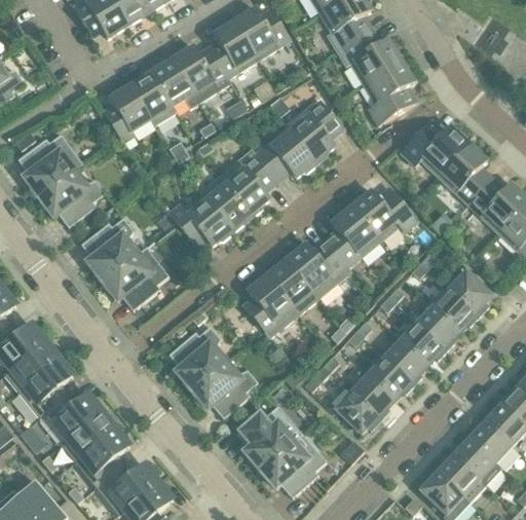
[(128,25),(113,0),(83,0),(74,6),(90,34),(91,34),(94,38),(104,32),(108,37),(128,25)]
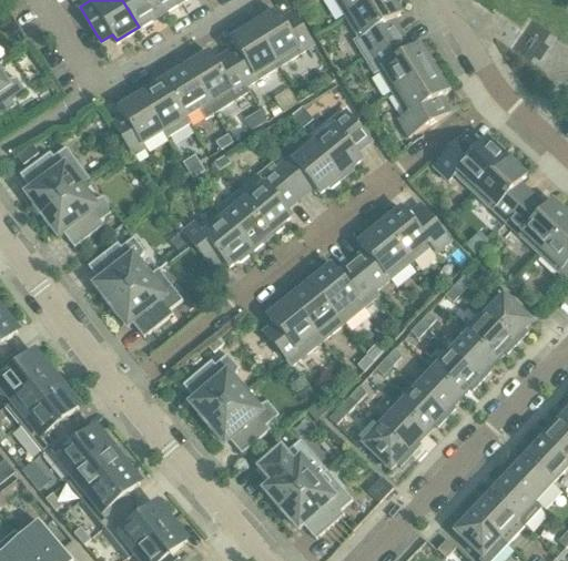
[(122,0),(139,27),(160,13),(151,0),(122,0)]
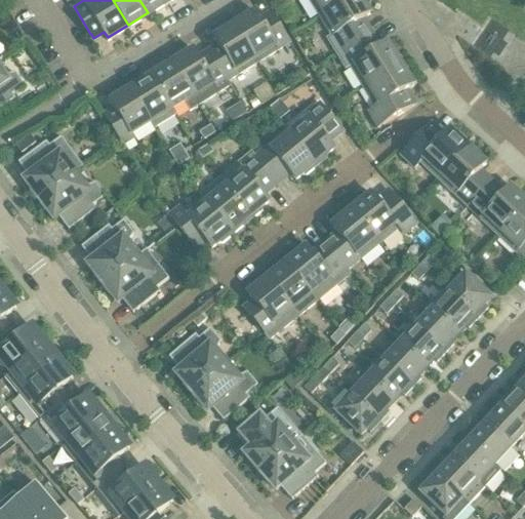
[(139,0),(148,12),(168,0),(139,0)]
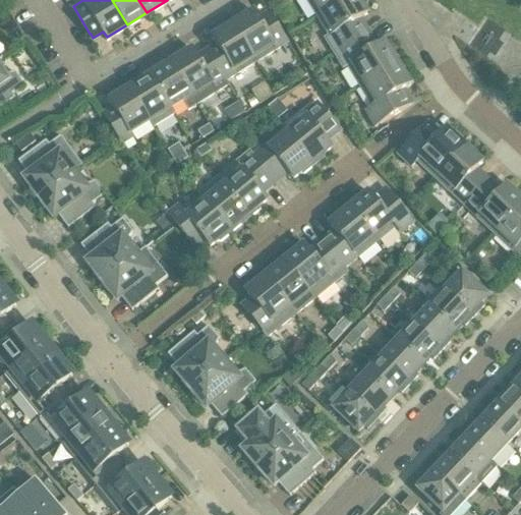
[(309,0),(316,12),(336,0),(309,0)]
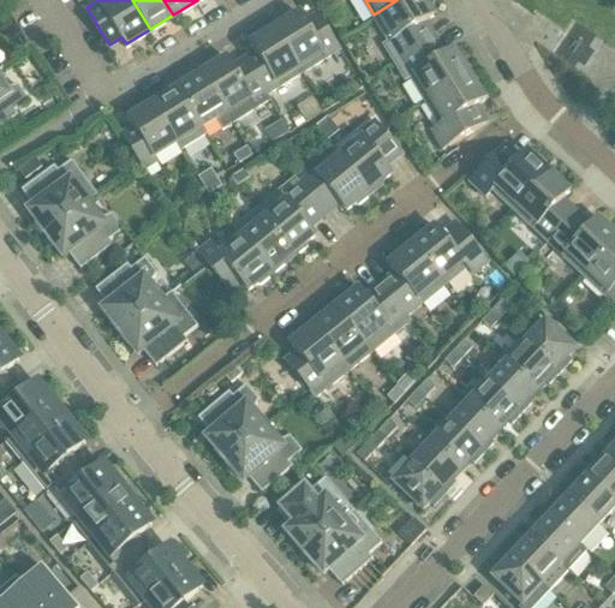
[(383,41),(394,59),(437,33),(427,16),(434,12),(428,3),(429,0),(396,0),(374,15),(388,37),(383,41)]
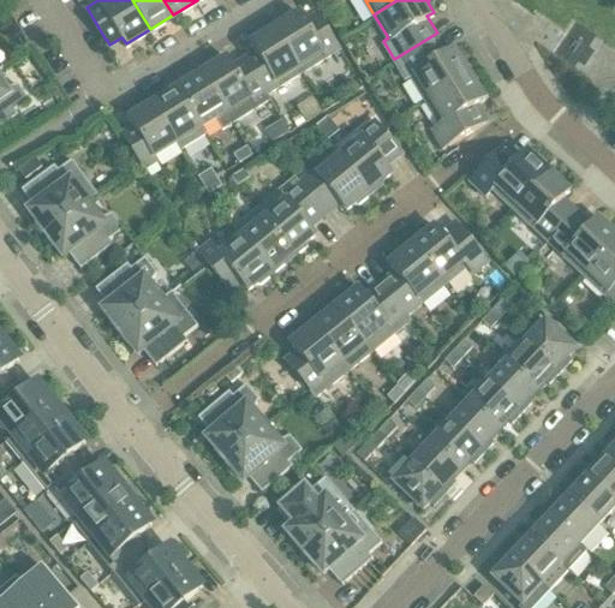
[(299,10),(275,24),(303,69),(339,46),(318,13),(316,9),(303,16),(299,10)]
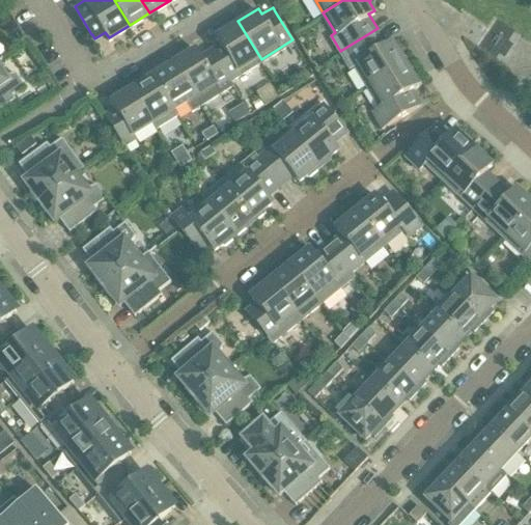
[(219,39),(210,46),(229,79),(261,59),(238,21),(216,34),(219,39)]
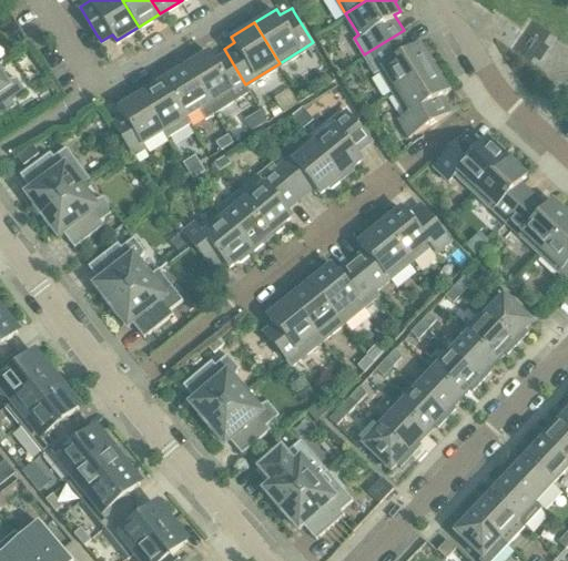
[(379,69),(393,90),(436,63),(428,51),(424,50),(419,42),(413,46),(404,30),(364,54),(374,71),(379,69)]
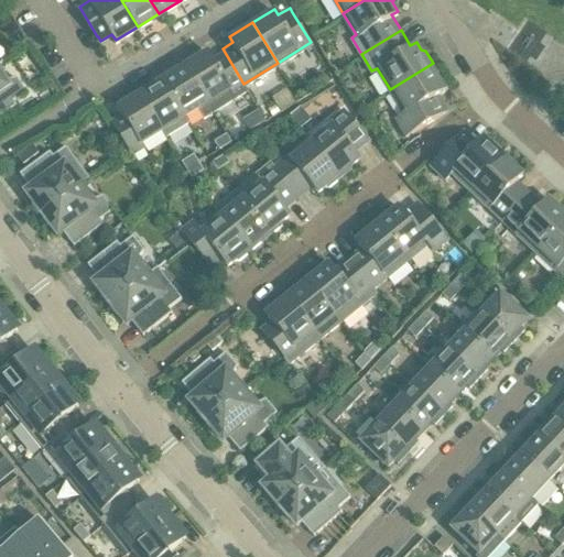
[(208,50),(185,64),(213,109),(247,88),(243,84),(223,48),(212,55),(208,50)]
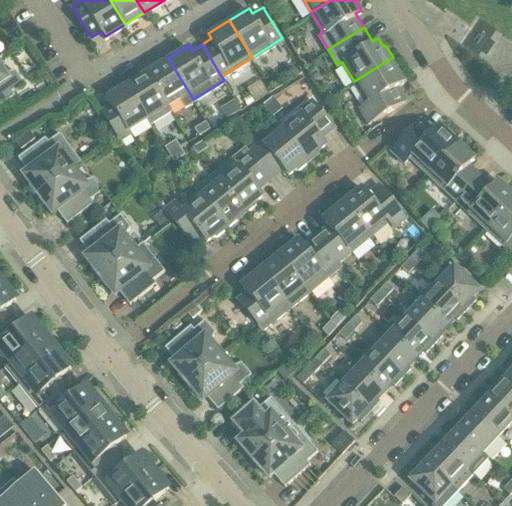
[(393,57),(354,81),(366,101),(359,105),(368,121),(403,100),(407,97),(398,83),(403,80),(399,72),(399,68),(393,57)]
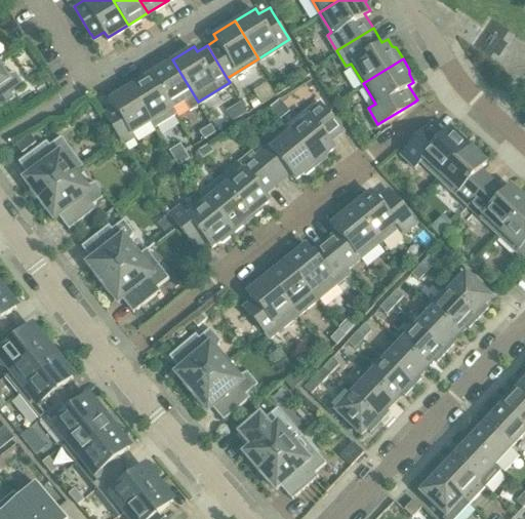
[(172,60),(151,72),(171,106),(186,97),(191,106),(198,102),(172,60)]
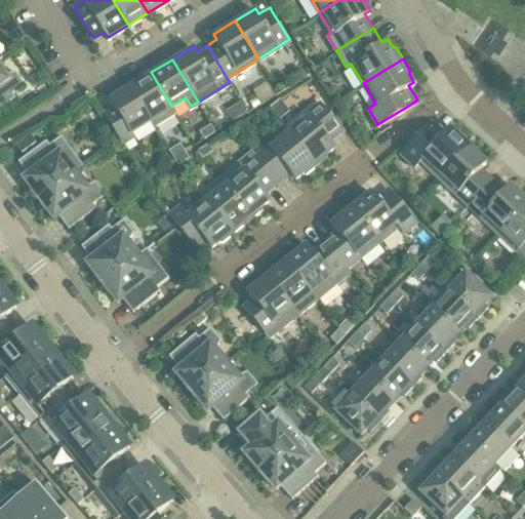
[(0,67),(0,105),(11,97),(8,93),(25,82),(15,69),(3,72),(0,67)]
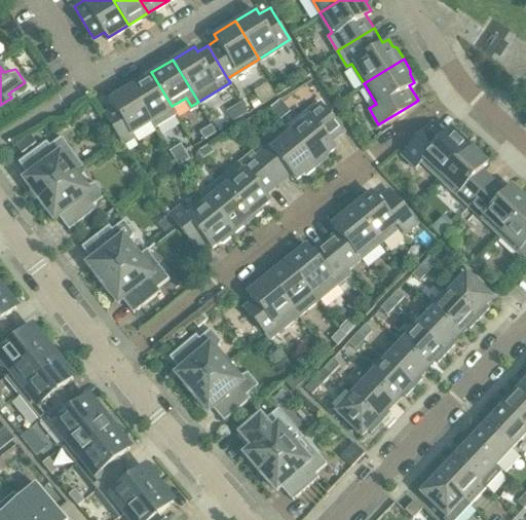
[(151,72),(130,85),(151,119),(155,125),(176,112),(172,106),(151,72)]
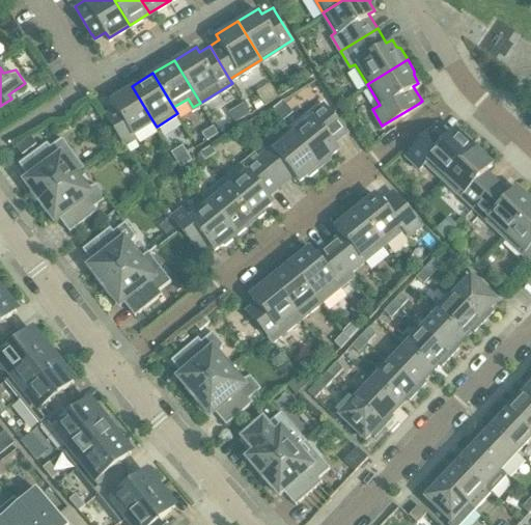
[(152,120),(132,86),(111,99),(114,105),(104,111),(107,115),(106,115),(123,143),(136,136),(133,132),(152,120)]
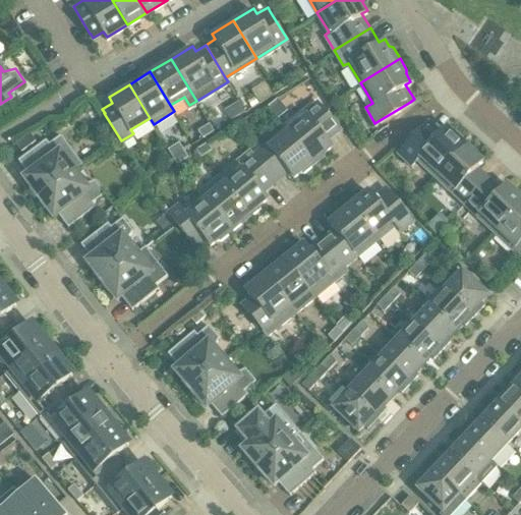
[(278,97),(269,104),(278,116),(288,108),(278,97)]
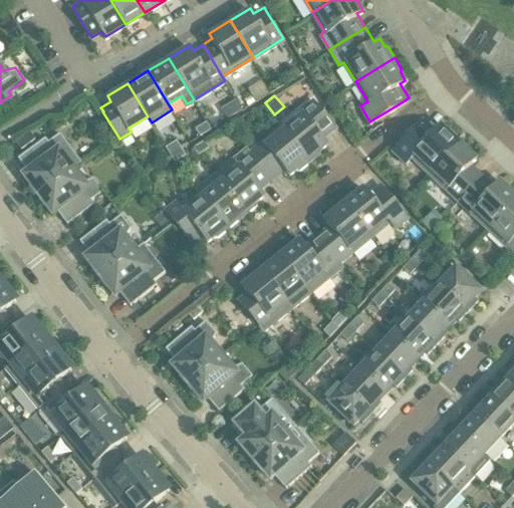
[(301,112),(284,128),(310,160),(319,152),(320,148),(327,142),(320,134),(332,123),(312,98),(298,109),(301,112)]
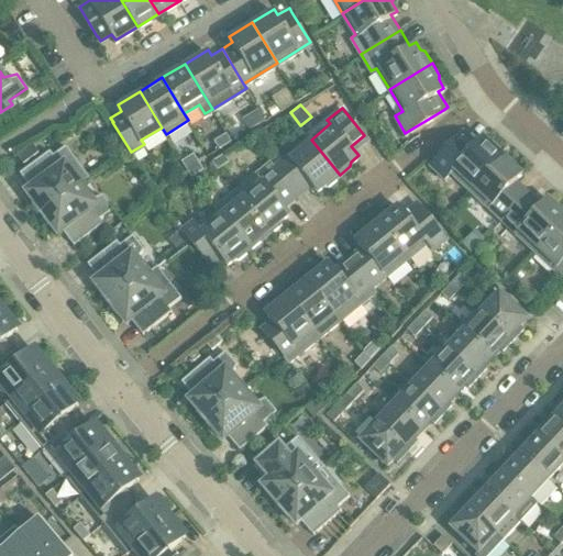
[(450,170),(468,188),(504,151),(493,141),(489,142),(482,134),(477,140),(463,126),(460,131),(429,163),(444,177),(450,170)]
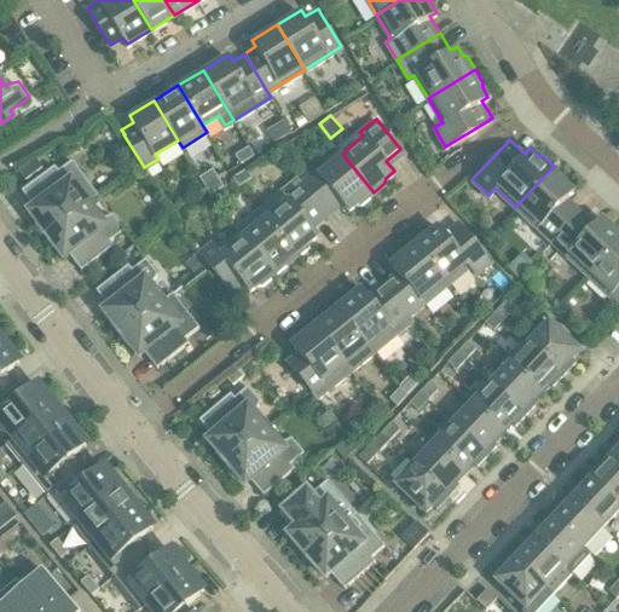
[(235,151),(241,161),(254,153),(248,144),(235,151)]
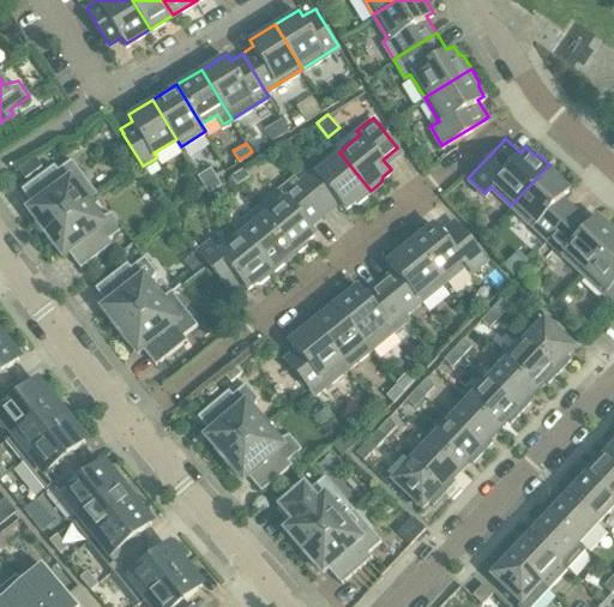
[(336,148),(298,179),(321,209),(337,197),(345,206),(354,200),(359,200),(371,191),(339,152),(336,148)]
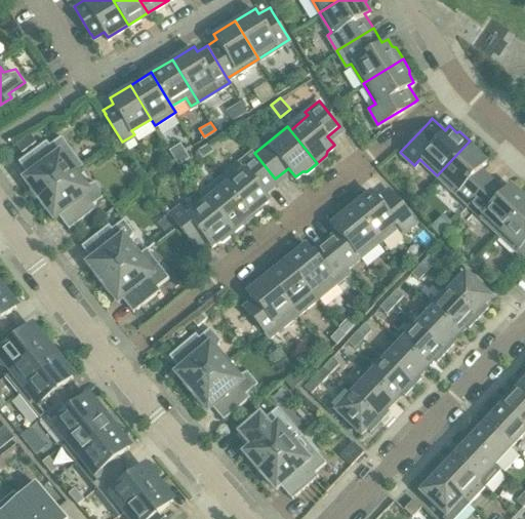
[(34,131),(19,142),(26,149),(39,138),(34,131)]
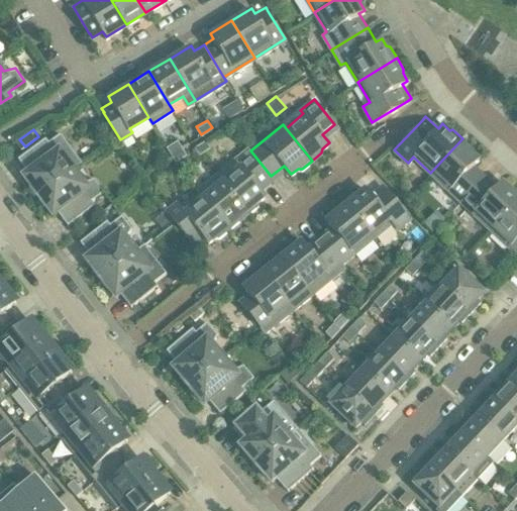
[(29,184),(36,194),(73,168),(82,161),(60,131),(44,142),(41,138),(21,154),(32,168),(24,174),(31,183),(29,184)]
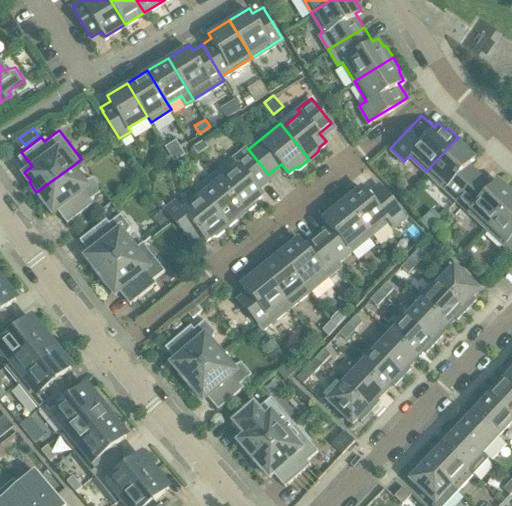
[(164,144),(169,151),(179,145),(175,137),(164,144)]
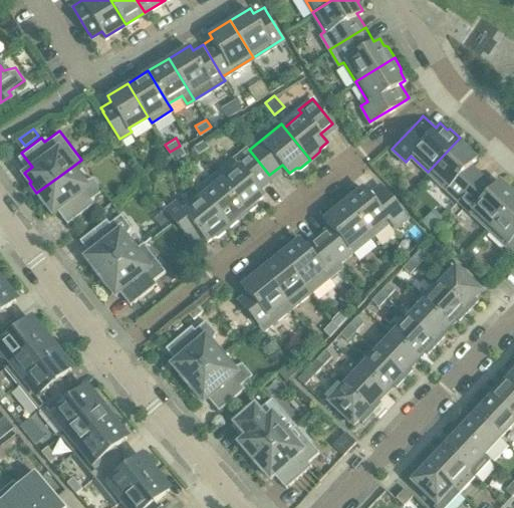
[(209,146),(204,138),(193,145),(198,152),(209,146)]
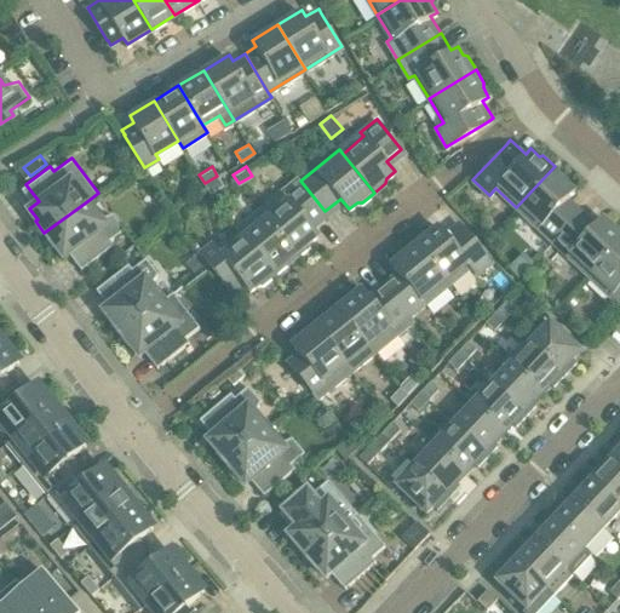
[(516,207),(552,241),(583,208),(568,195),(574,189),(566,182),(566,177),(555,166),(516,207)]
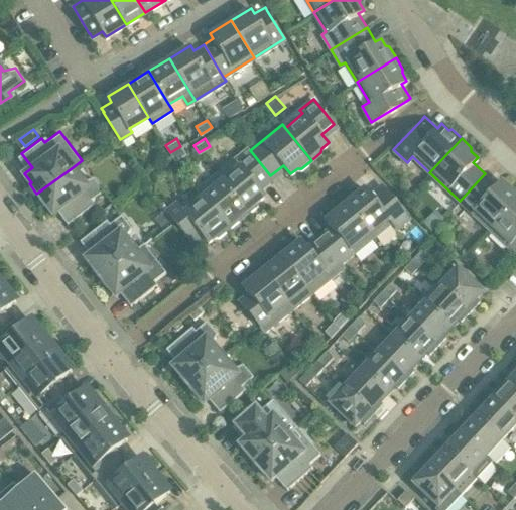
[(180,146),(170,152),(174,159),(185,153),(180,146)]
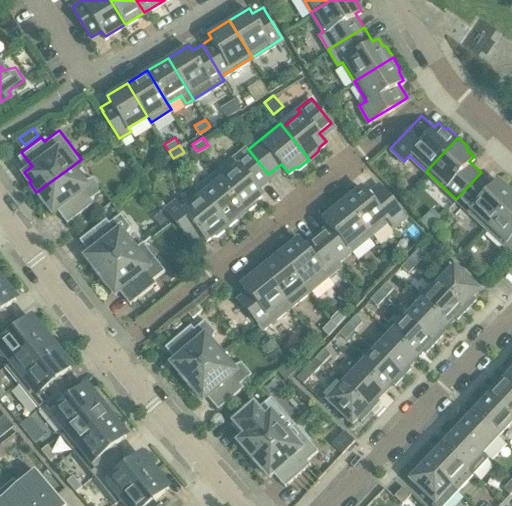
[(245,145),(213,171),(243,208),(243,209),(245,211),(255,202),(255,199),(263,193),(256,184),(268,174),(248,149),(245,145)]
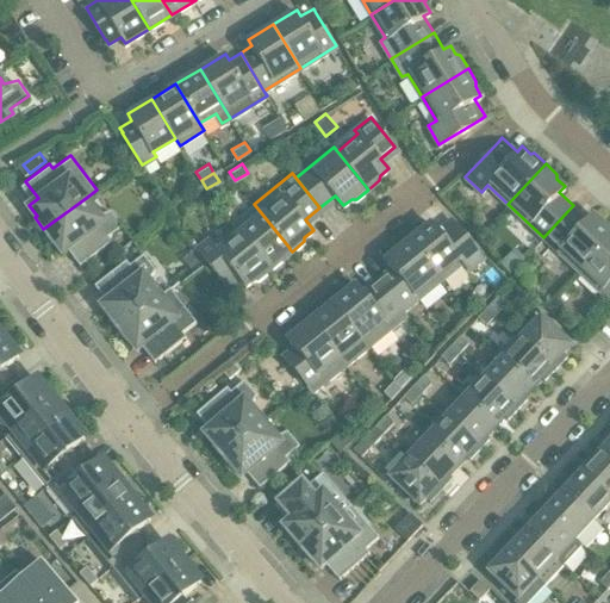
[(86,198),(43,229),(51,240),(54,238),(62,250),(72,243),(83,260),(107,242),(104,237),(122,224),(111,209),(98,213),(86,198)]
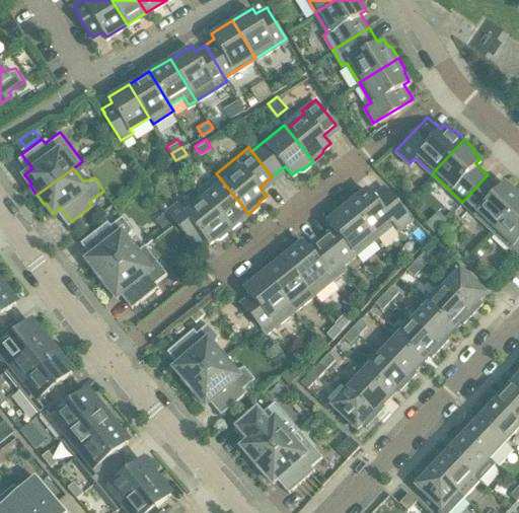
[(198,189),(201,193),(229,228),(239,220),(240,217),(246,212),(246,211),(216,173),(198,189)]
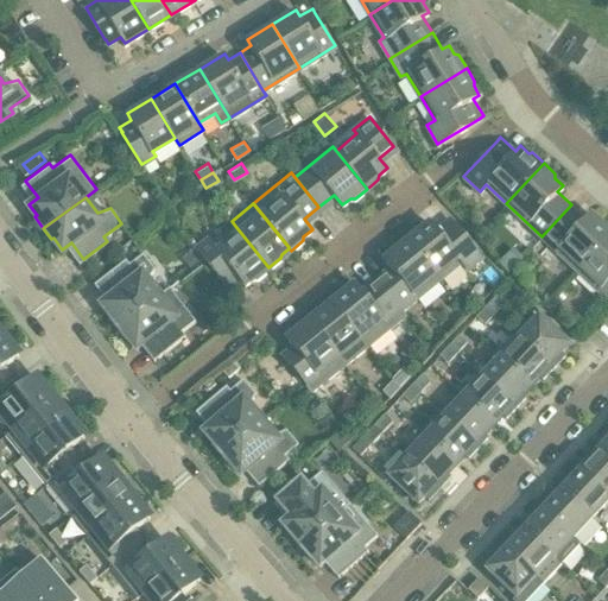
[(542,236),(576,270),(607,235),(607,223),(602,220),(599,220),(590,212),(586,217),(571,204),(542,236)]
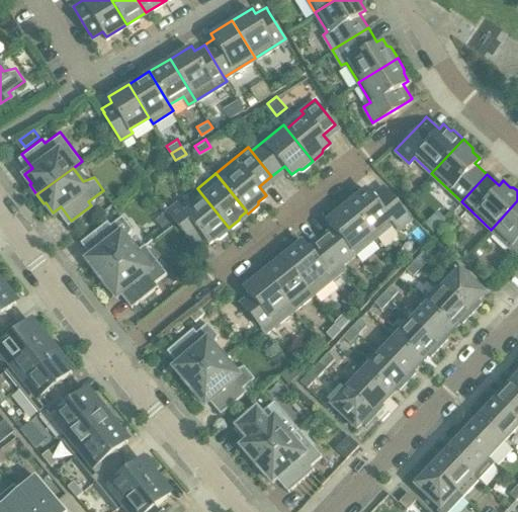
[(355,193),(345,201),(374,237),(393,223),(398,229),(411,218),(385,186),(373,196),(366,187),(358,193),(355,193)]
